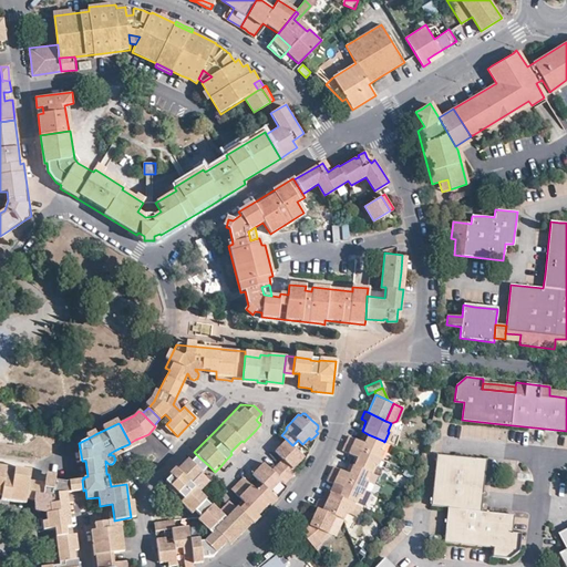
[(368,434),(362,431),(358,440),(363,442),(368,434)]
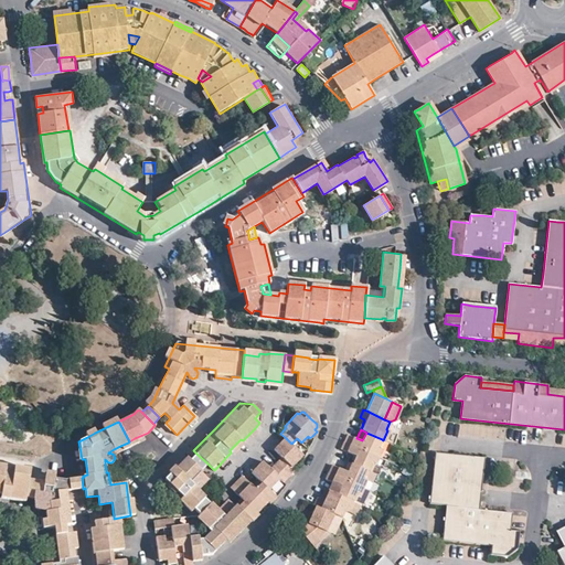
[(375,455),(382,439),(366,433),(362,440),(356,438),(347,434),(343,440),(375,455)]
